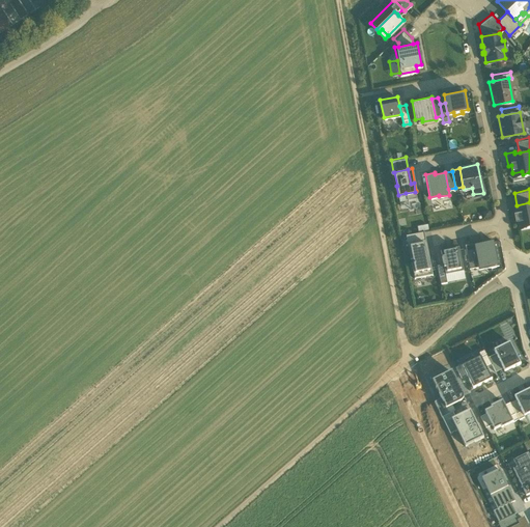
[(408,201),(407,198),(406,193),(398,195),(399,203),(408,201)]
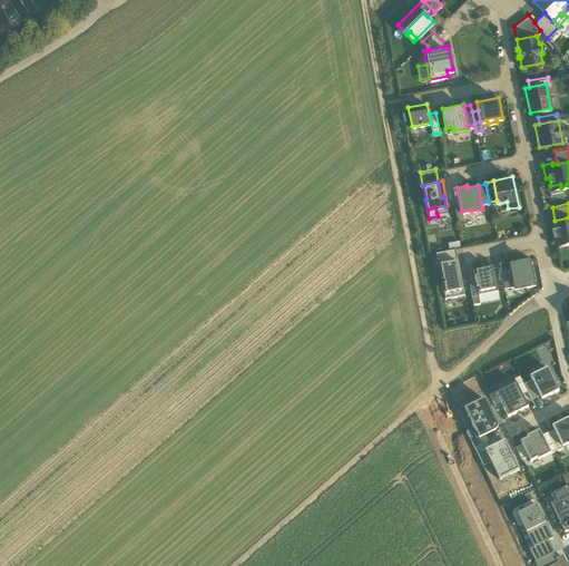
[(555,236),(557,244),(568,241),(568,217),(555,221),(552,221),(553,228),(552,230),(553,236),(555,236)]
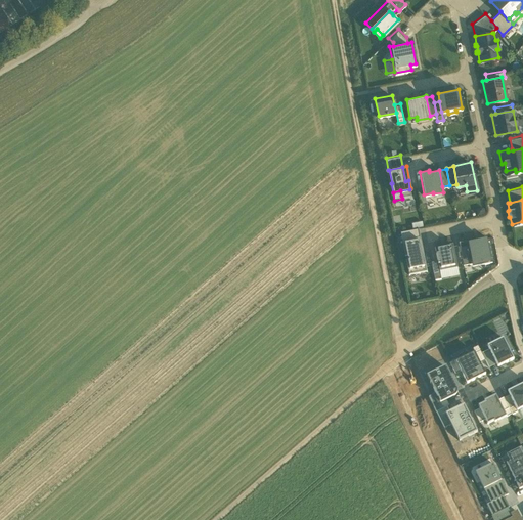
[(416,235),(416,237),(418,237),(421,249),(422,249),(418,226),(413,227),(416,235)]
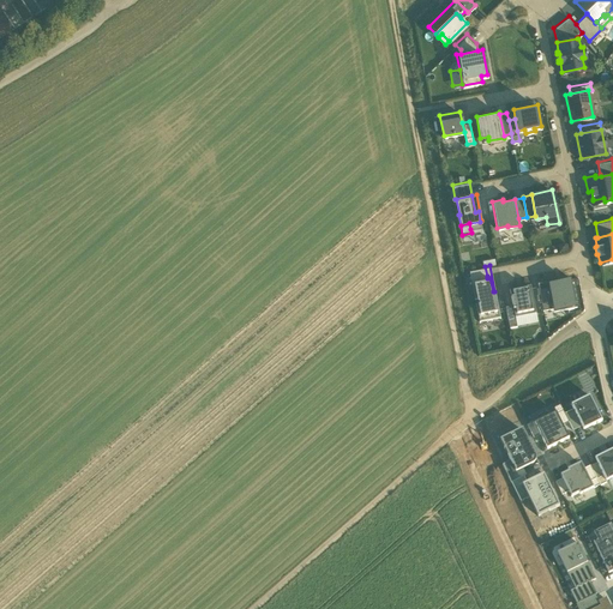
[(469,270),(470,279),(487,276),(485,266),(469,270)]
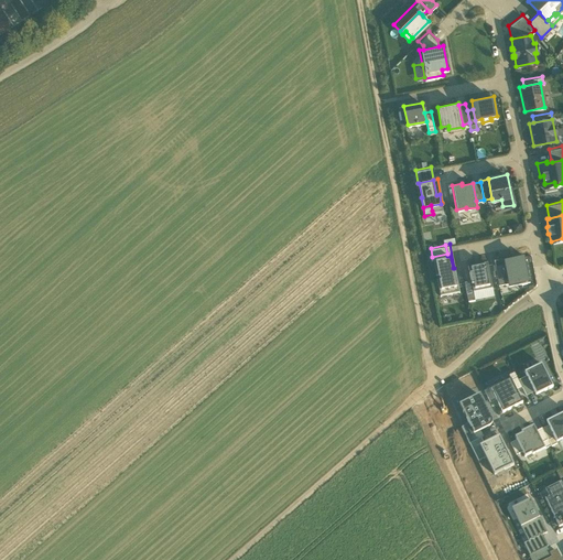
[(507,281),(509,281),(517,279),(518,280),(518,282),(529,280),(523,252),(500,258),(501,262),(501,265),(504,264),(507,281)]
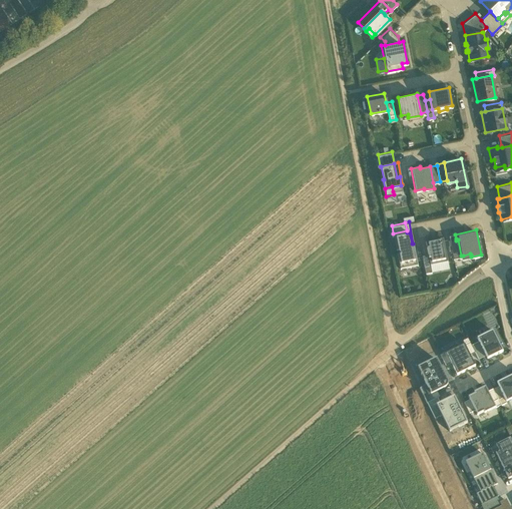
[(397,251),(400,267),(417,264),(413,243),(412,243),(410,244),(407,232),(407,230),(393,233),(396,247),(398,247),(399,250),(397,251)]
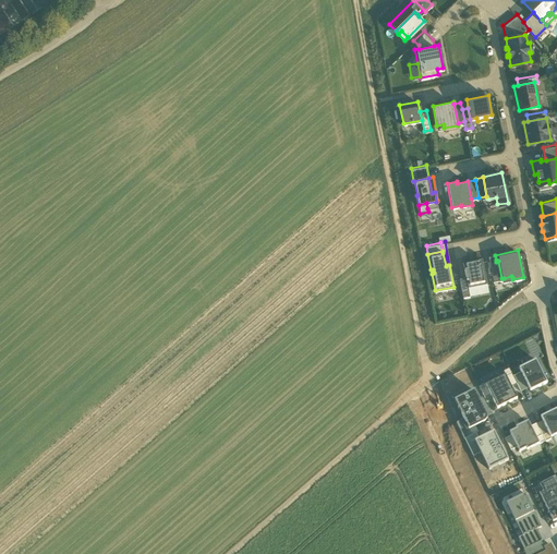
[(462,261),(465,275),(468,286),(486,282),(482,256),(462,261)]
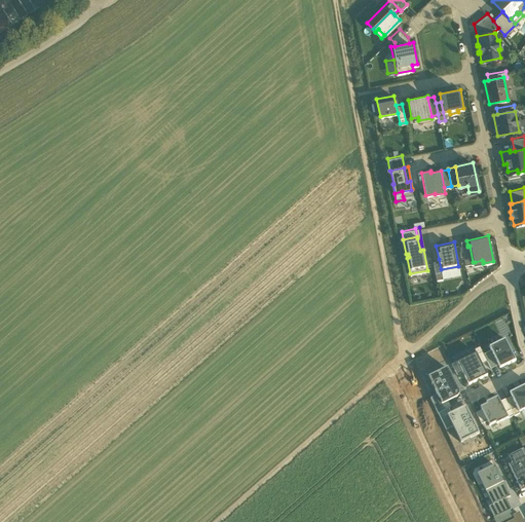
[(464,264),(473,262),(470,246),(467,247),(467,245),(461,246),(464,264)]
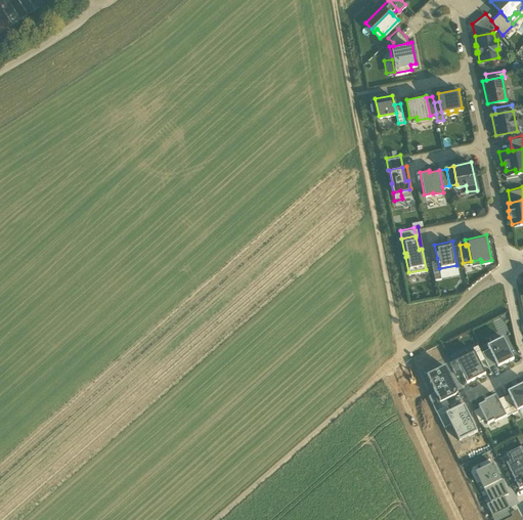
[(439,268),(437,258),(431,259),(434,277),(440,276),(439,268)]
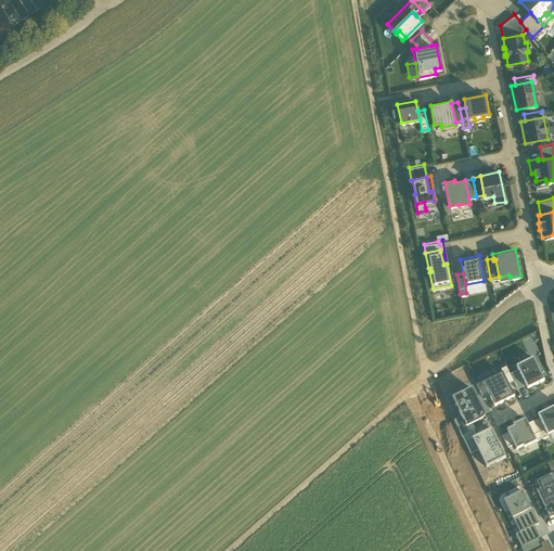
[(486,290),(484,281),(465,284),(466,293),(486,290)]
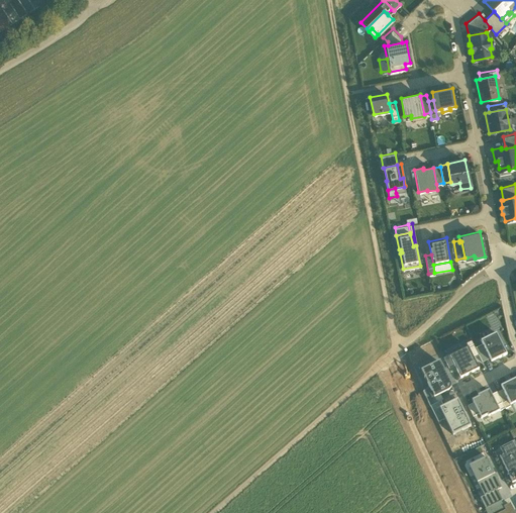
[(498,355),(506,351),(496,330),(480,338),(482,341),(489,356),(490,357),(498,353),(498,355)]
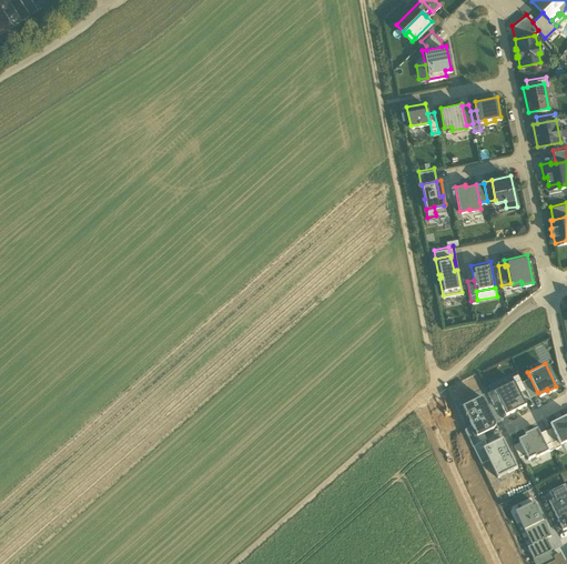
[(517,372),(512,374),(514,379),(519,391),(525,388),(522,380),(517,372)]
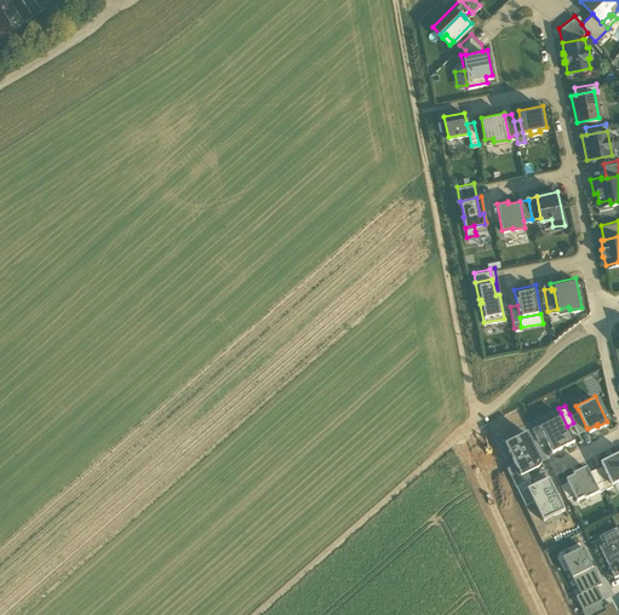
[(578,431),(586,427),(578,409),(569,414),(573,423),(578,431)]
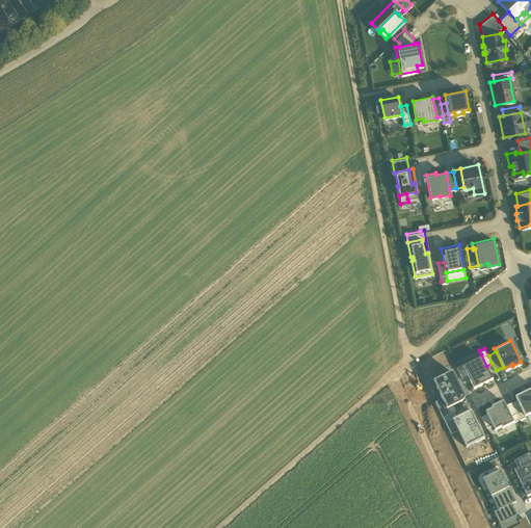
[(481,354),(462,364),(467,373),(473,386),(492,377),(486,366),(481,354)]
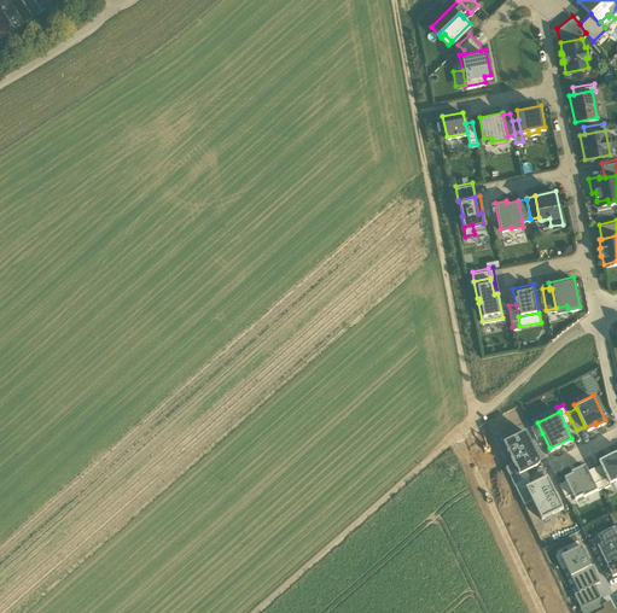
[(536,420),(529,424),(536,437),(542,433),(537,422),(536,420)]
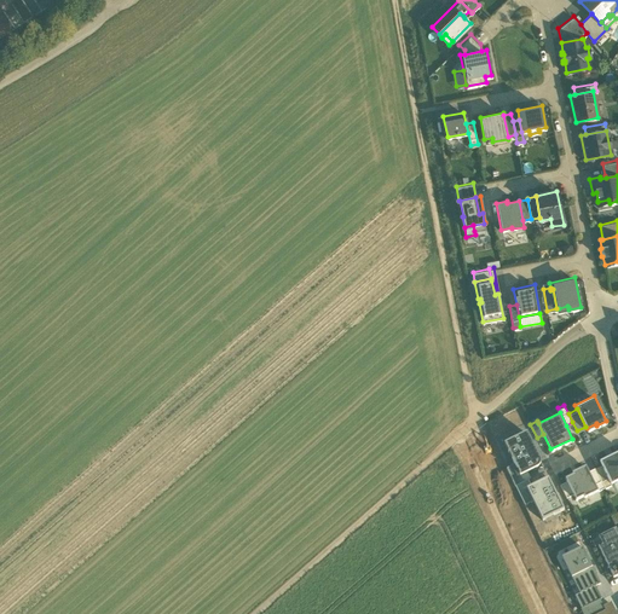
[(519,471),(526,469),(524,462),(532,457),(535,456),(536,453),(536,451),(525,429),(503,440),(513,461),(519,471)]
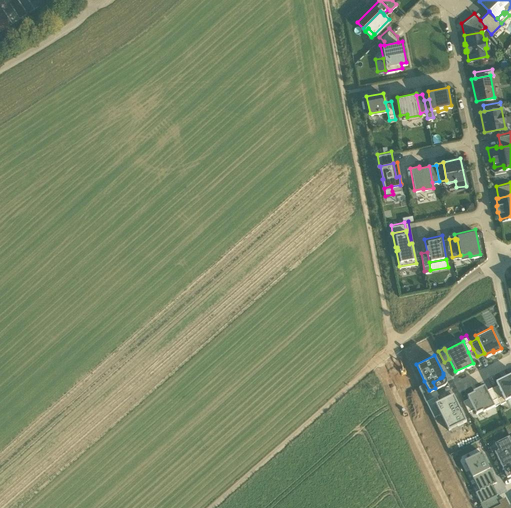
[(510,371),(495,379),(497,383),(504,398),(510,394),(510,371)]
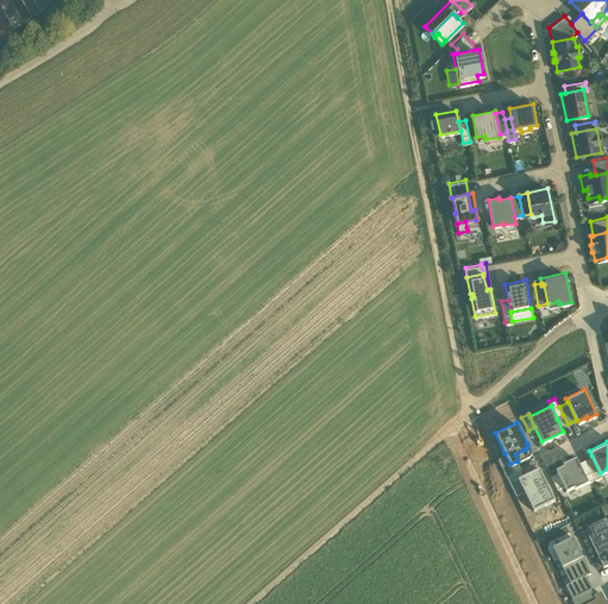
[(530,450),(527,444),(527,446),(526,448),(524,450),(515,454),(518,461),(526,457),(530,454),(530,452),(530,450)]
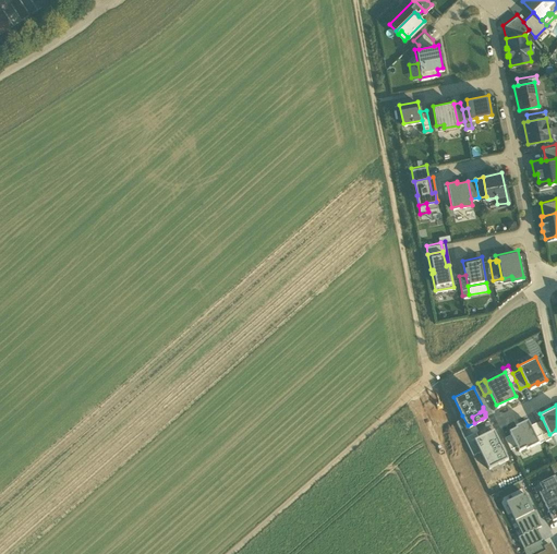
[(477,429),(474,423),(468,425),(462,416),(456,419),(463,435),(475,430),(477,429)]
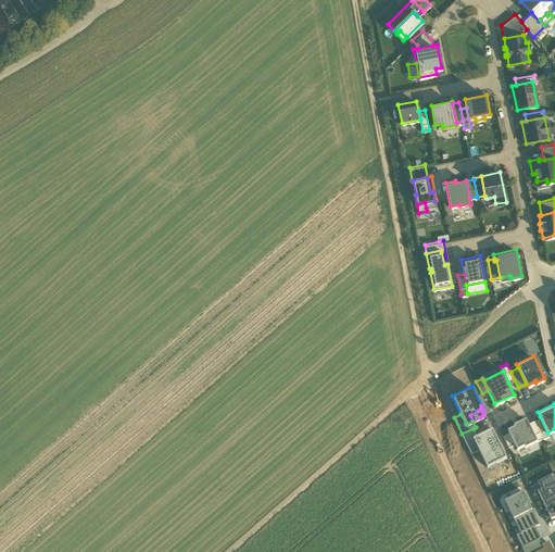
[(540,416),(533,419),(542,436),(542,437),(549,434),(547,433),(540,416)]
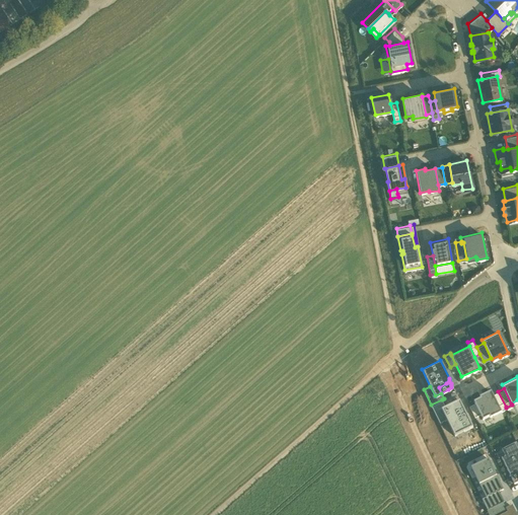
[(482,417),(489,414),(500,408),(493,393),(491,390),(479,395),(472,398),(474,401),(479,413),(482,417)]
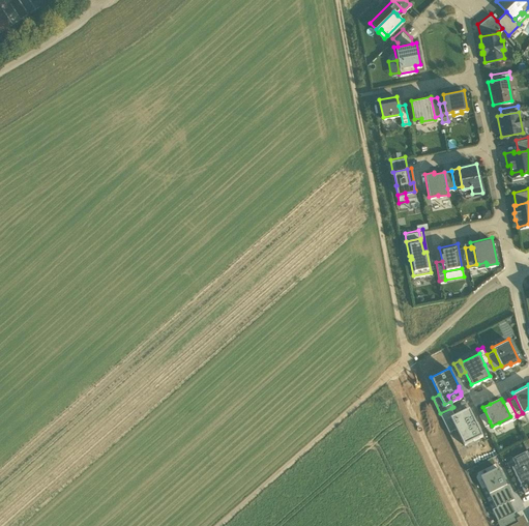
[(508,399),(503,402),(510,416),(511,418),(517,415),(508,400),(508,399)]
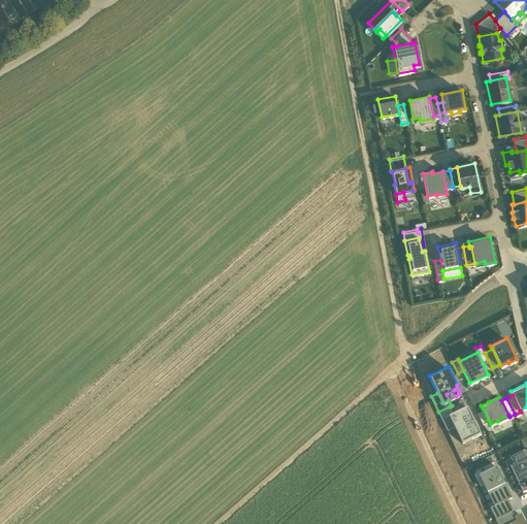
[(480,432),(467,405),(452,412),(449,414),(453,424),(461,441),(480,432)]
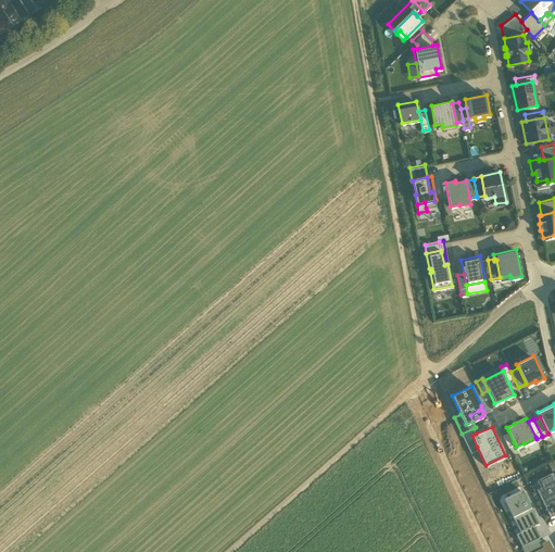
[(474,428),(462,434),(470,450),(477,447),(472,436),(476,434),(474,428)]
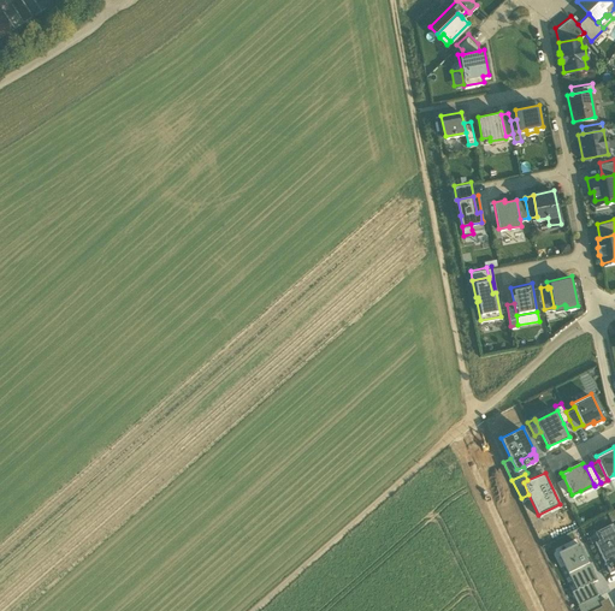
[(563,476),(556,480),(563,492),(569,490),(563,476)]
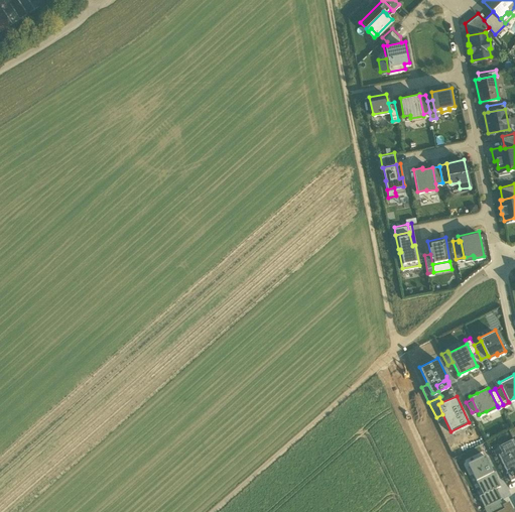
[(514,441),(512,436),(498,443),(501,451),(498,452),(510,478),(514,476),(514,441)]
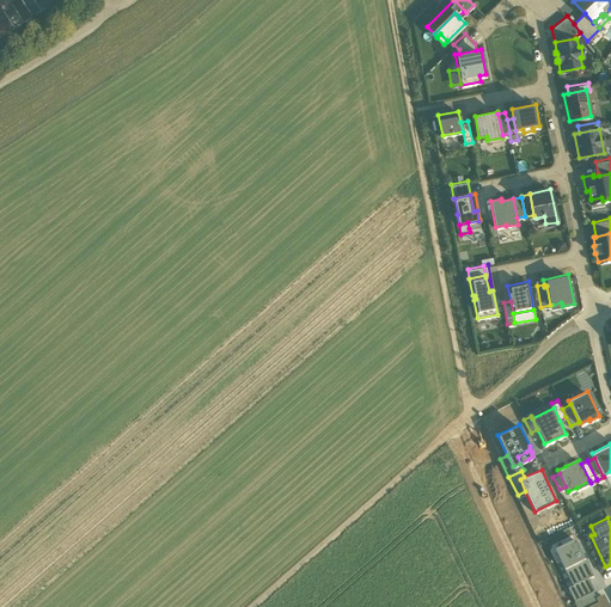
[(586,544),(581,534),(575,537),(580,546),(586,544)]
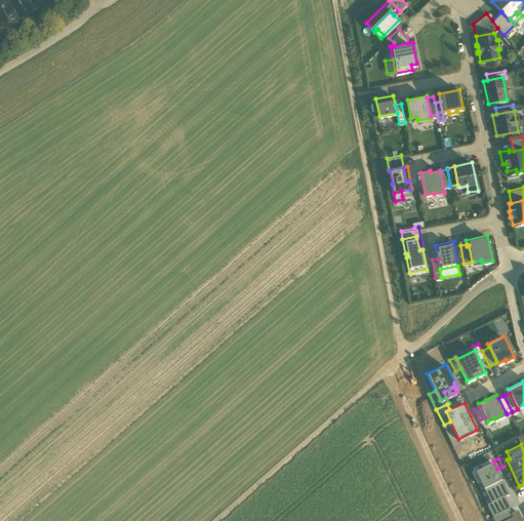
[(490,499),(491,501),(504,494),(509,492),(497,469),(493,461),(475,470),(490,499)]
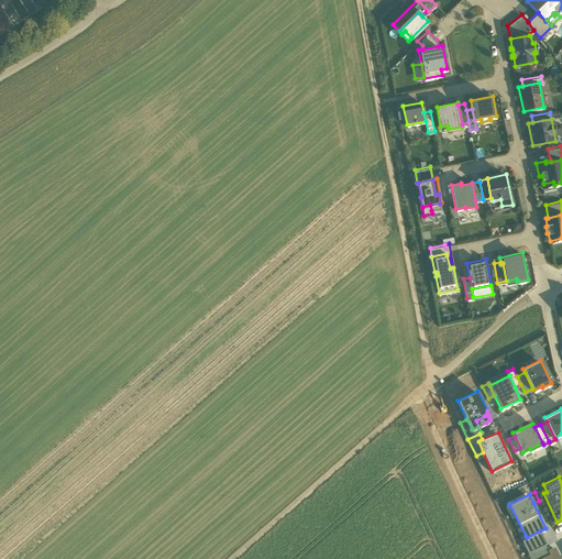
[(521,538),(528,550),(544,543),(547,541),(540,530),(527,537),(526,536),(521,538)]
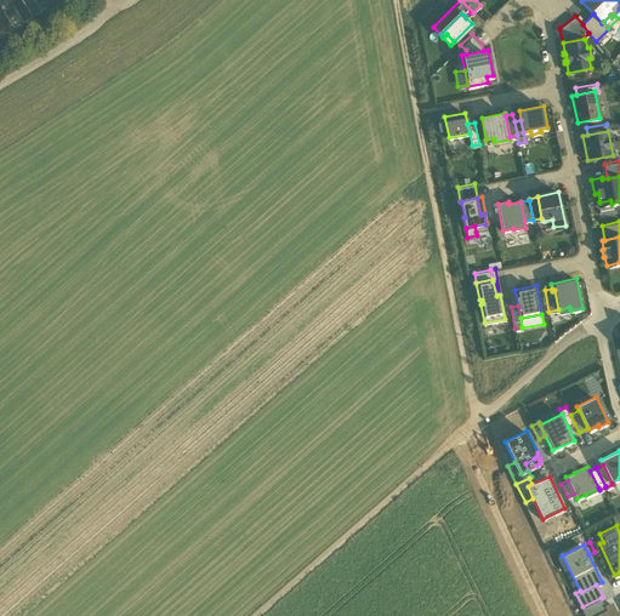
[(581,608),(585,615),(591,615),(606,609),(604,605),(601,598),(582,606),(581,608)]
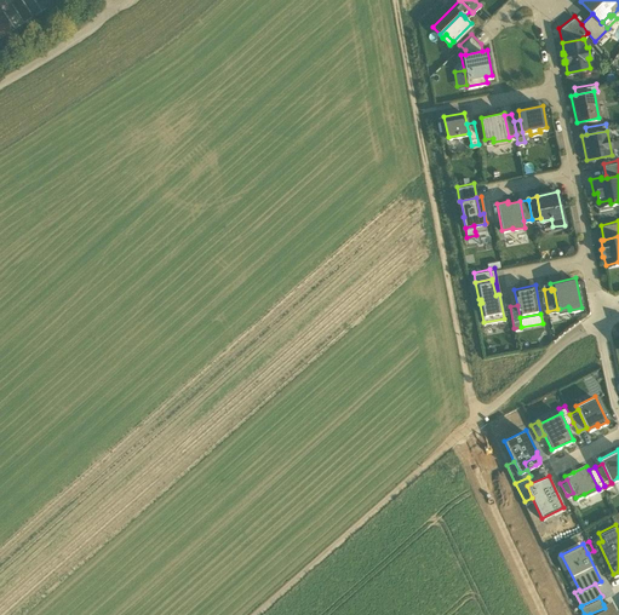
[(614,614),(613,611),(615,610),(611,601),(603,604),(605,608),(590,614),(614,614)]
